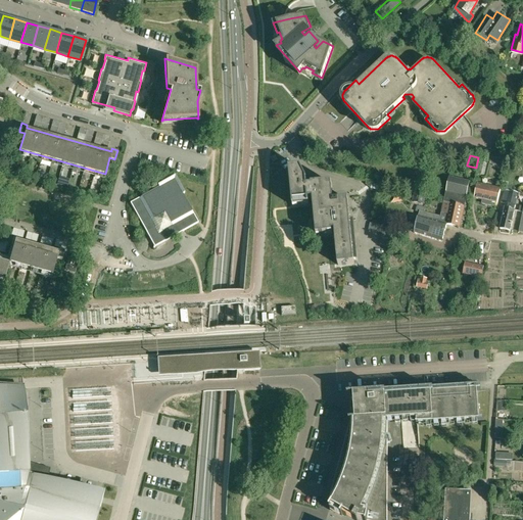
[(319,156),(318,162),(337,168),(338,160),(319,156)]
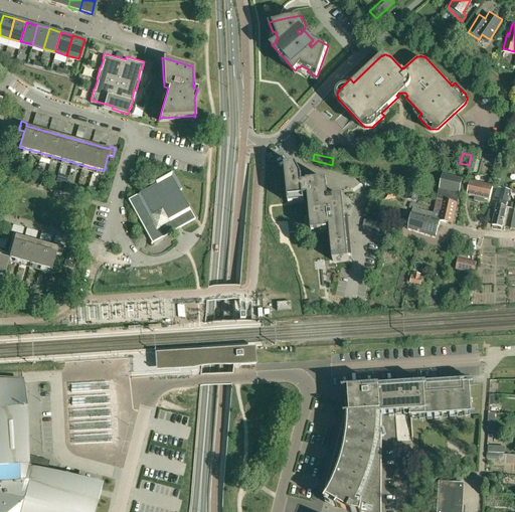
[(296,162),(285,163),(289,200),(304,198),(304,194),(308,193),(312,229),(327,227),(327,225),(330,225),(333,259),(349,257),(348,252),(343,193),(328,195),(327,177),(307,179),(307,180),(303,180),(302,173),(296,162)]
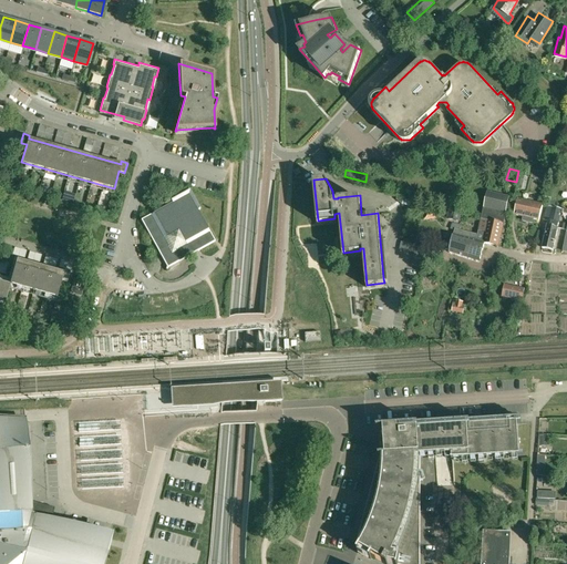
[(141,217),(161,252),(167,265),(215,238),(197,208),(199,206),(189,187),(171,198),(172,201),(141,217)]
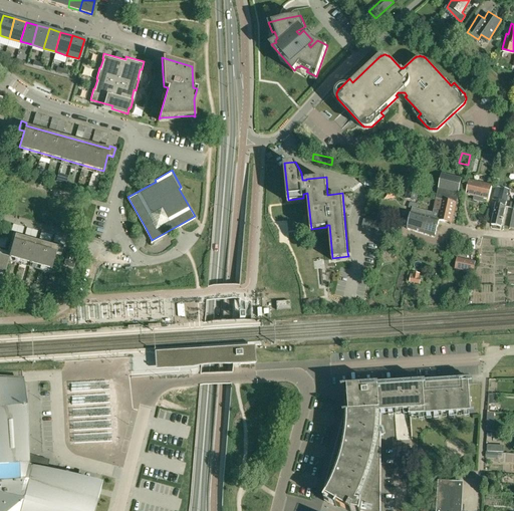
[(442,173),(439,186),(437,197),(456,201),(459,190),(462,177),(442,173)]
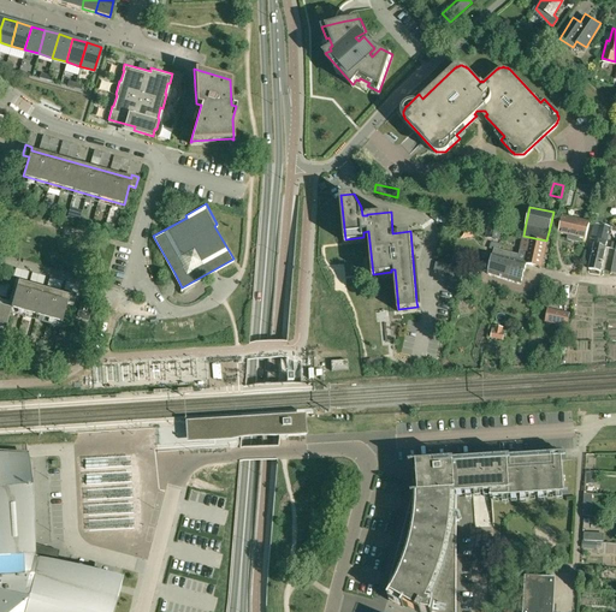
[(562,213),(558,230),(586,237),(590,220),(562,213)]
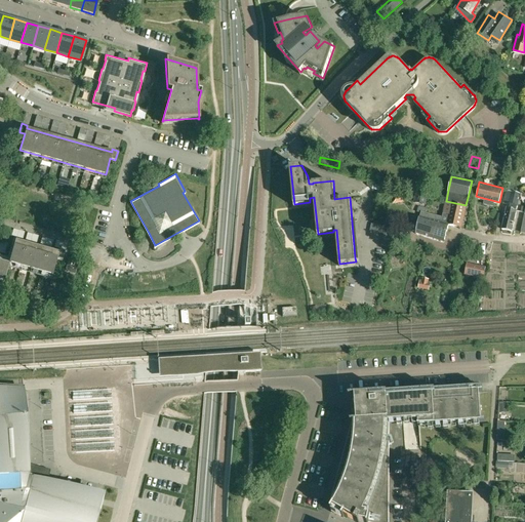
[(428,199),(431,187),(419,184),(416,196),(428,199)]
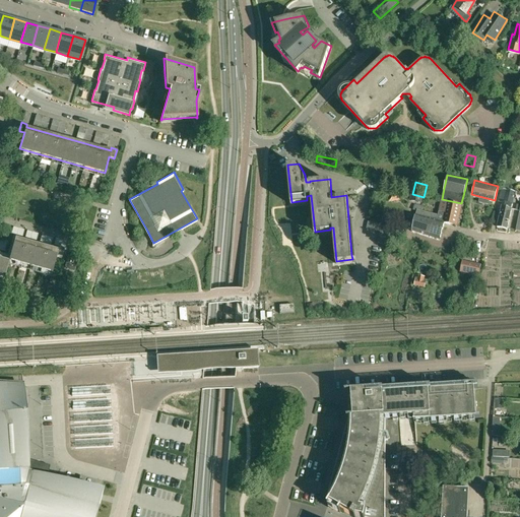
[(511,206),(512,202),(513,202),(516,189),(508,188),(509,183),(504,182),(503,187),(502,187),(499,199),(503,200),(497,224),(507,227),(511,206)]
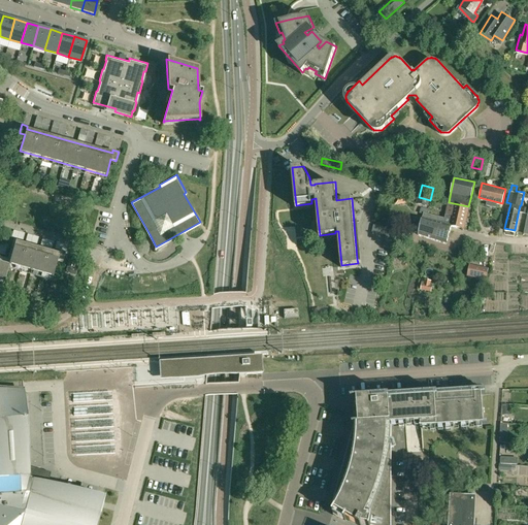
[(452,224),(464,227),(468,206),(449,202),(444,216),(428,211),(428,212),(436,215),(435,219),(439,221),(436,228),(439,229),(436,238),(447,241),(452,224)]
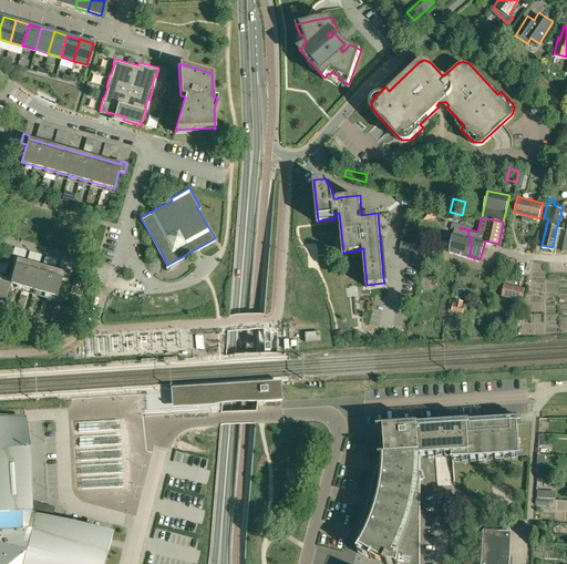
[(450,249),(468,256),(472,246),(468,245),(472,237),(467,235),(468,231),(460,228),(460,227),(461,223),(452,221),(451,225),(455,226),(450,249)]
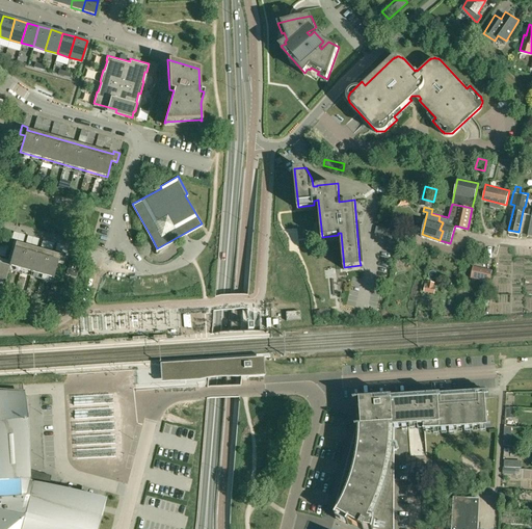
[(376,227),(375,232),(383,234),(390,235),(387,246),(391,247),(394,247),(396,234),(397,229),(376,225),(376,227)]
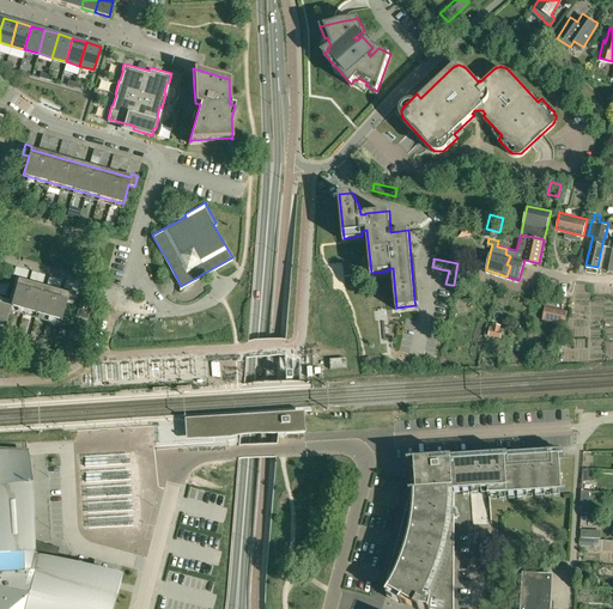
[(0,324),(5,326),(11,305),(61,320),(66,300),(72,303),(76,292),(68,291),(68,293),(18,279),(11,300),(0,297),(0,324)]
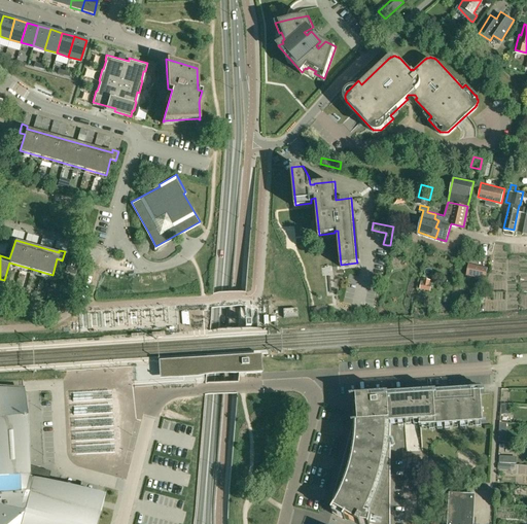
[(74,272),(77,260),(69,258),(66,269),(74,272)]
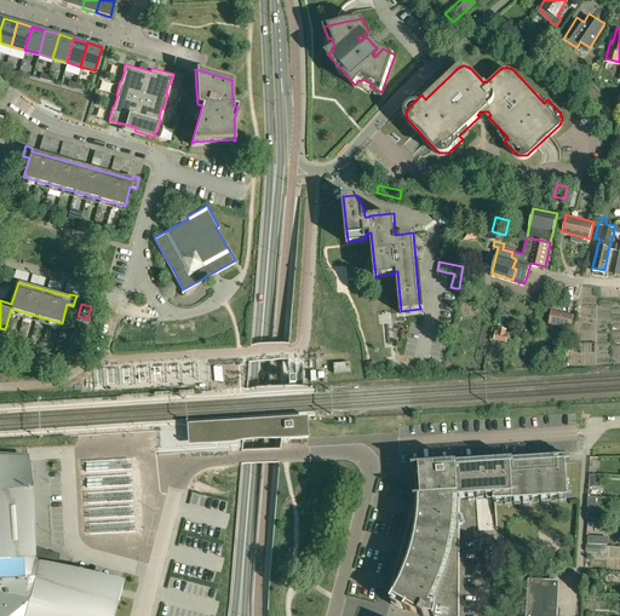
[(551,308),(549,321),(570,326),(574,312),(551,308)]
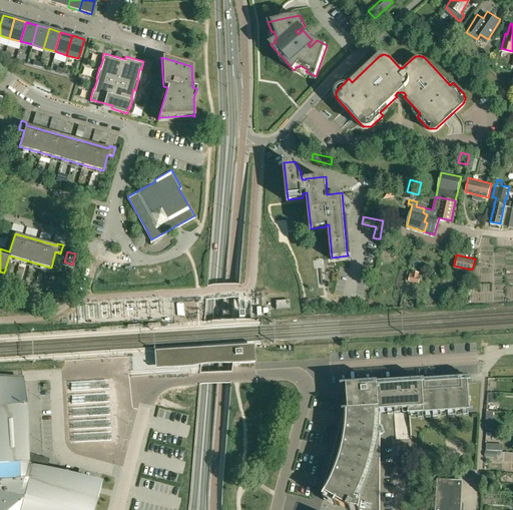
[(67,283),(71,270),(64,268),(60,281),(67,283)]
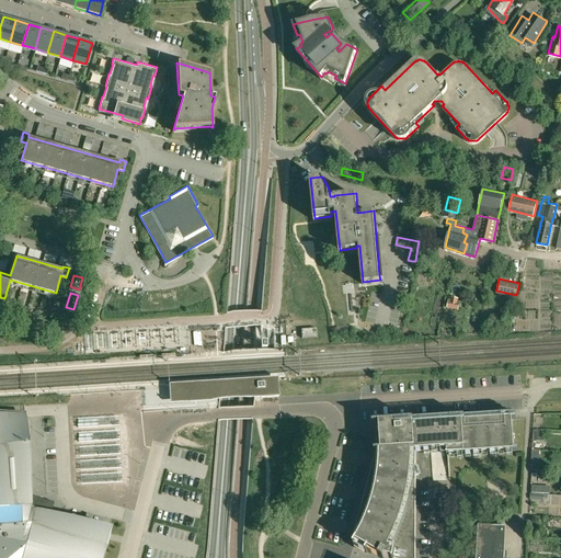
[(448,298),(447,306),(458,308),(459,302),(457,300),(458,296),(450,295),(450,299),(448,298)]
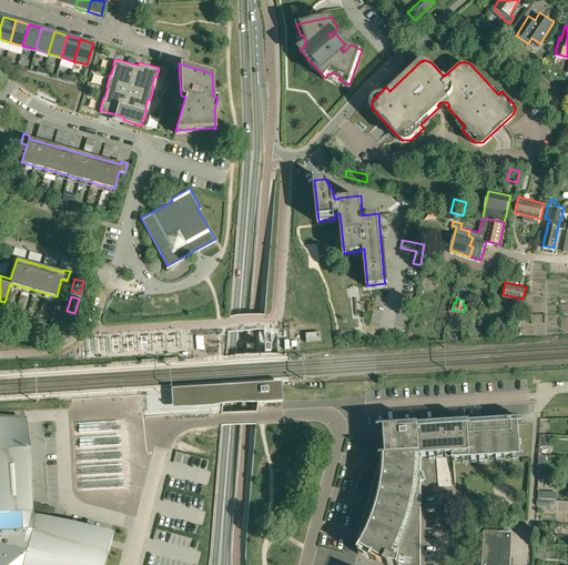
[(321,332),(305,333),(306,343),(321,342),(321,332)]
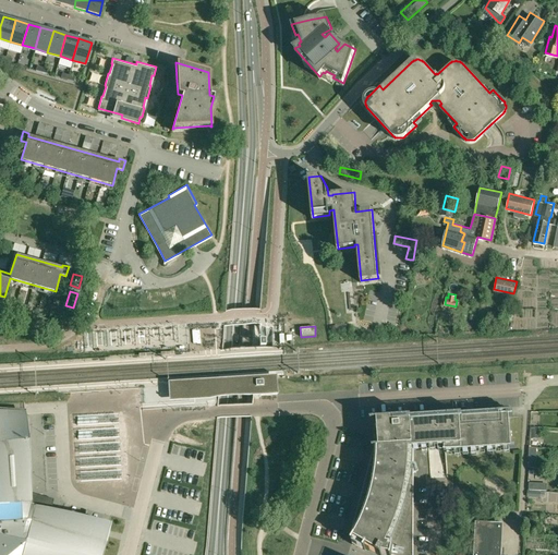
[(355,534),(352,540),(353,541),(354,538),(365,544),(364,546),(365,547),(367,543),(374,546),(374,545),(378,547),(376,551),(381,554),(383,552),(390,554),(391,554),(397,554),(413,554),(413,517),(414,447),(428,446),(429,446),(445,445),(445,449),(445,450),(446,450),(516,446),(516,445),(511,445),(509,414),(513,414),(513,413),(512,413),(511,410),(513,410),(512,409),(497,410),(497,411),(462,413),(462,412),(448,413),(448,414),(412,417),(412,415),(392,418),(384,418),(376,446),(373,446),(373,448),(375,447),(363,493),(352,532),(355,534)]
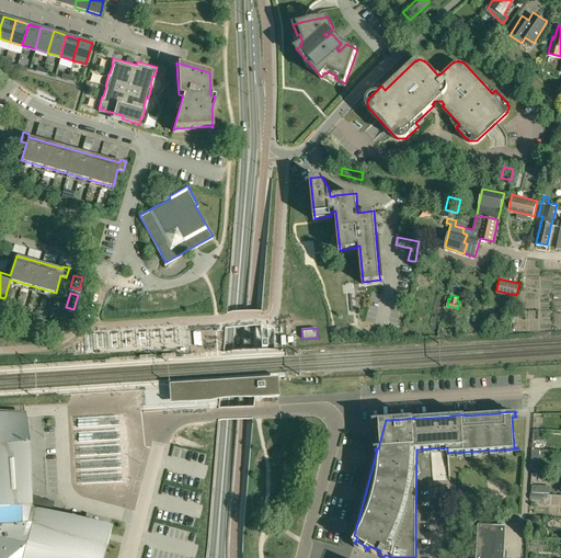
[(31,470),(29,442),(27,429),(25,413),(0,413),(0,557),(102,557),(111,526),(91,521),(76,516),(63,513),(50,510),(54,499),(43,496),(43,498),(31,494),(31,470)]
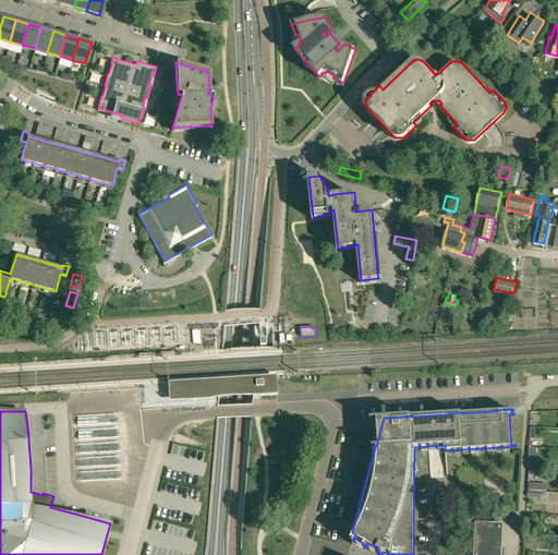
[(473,554),(500,554),(504,521),(475,519),(473,554)]
